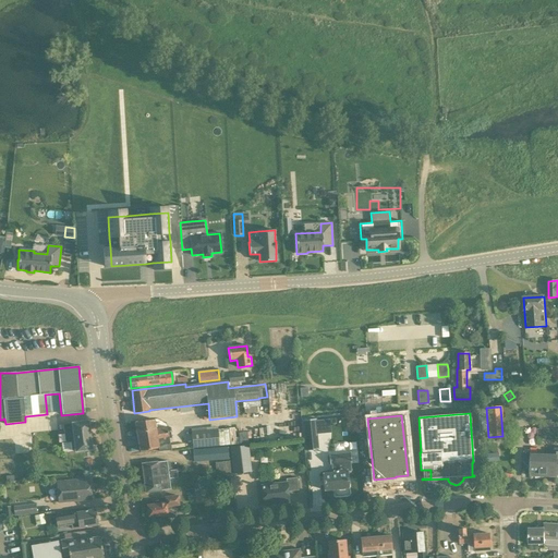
[(303,420),(306,450),(318,449),(315,419),(303,420)]
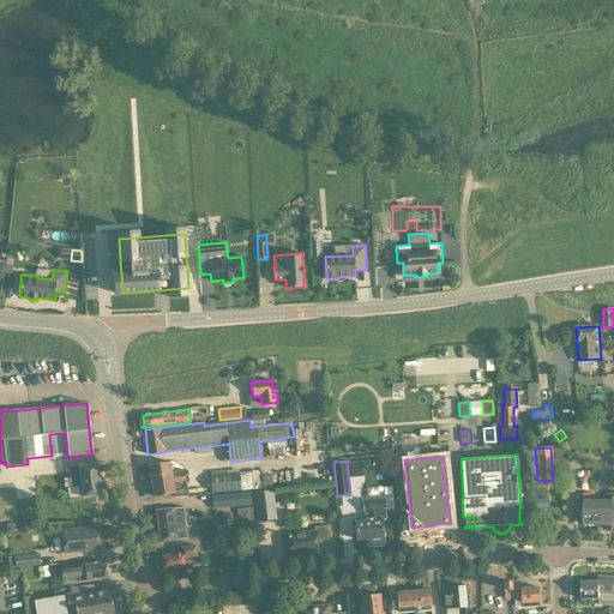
[(70,497),(83,495),(83,497),(101,494),(97,463),(79,465),(79,467),(70,468),(72,487),(68,488),(70,497)]
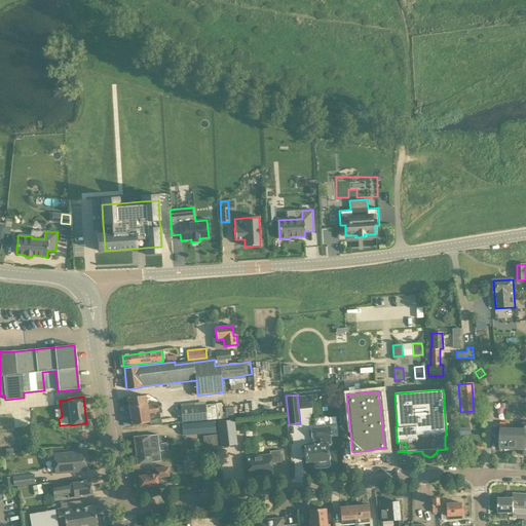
[(160,425),(160,424),(157,403),(146,405),(145,397),(126,398),(132,425),(149,422),(150,425),(160,425)]
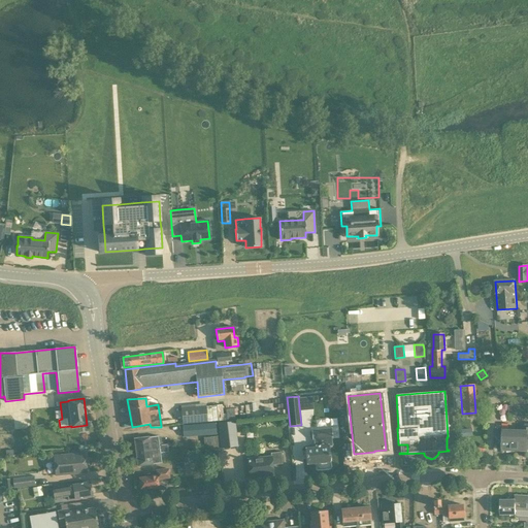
[(205,403),(180,405),(183,424),(207,422),(205,403)]
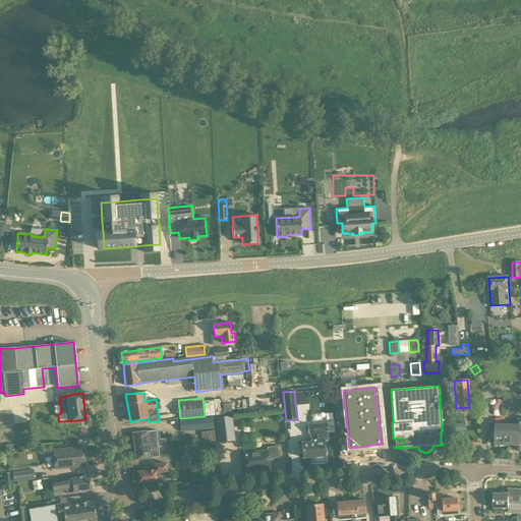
[(231,415),(216,417),(219,442),(234,440),(231,415)]
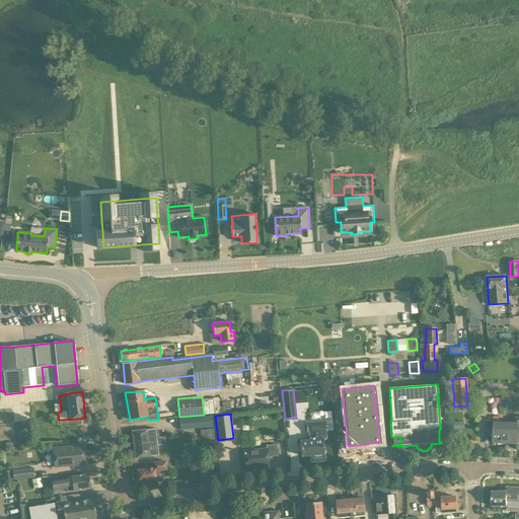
[(180,430),(213,427),(212,416),(179,418),(180,430)]
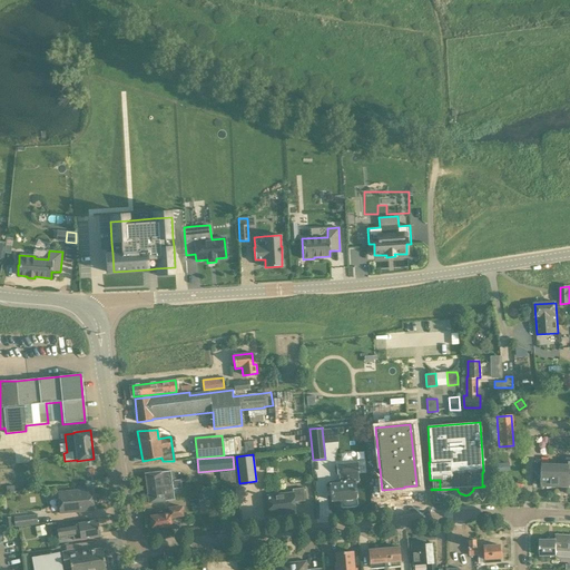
[(569,488),(569,485),(569,457),(567,458),(567,462),(566,464),(542,463),(542,487),(569,488)]
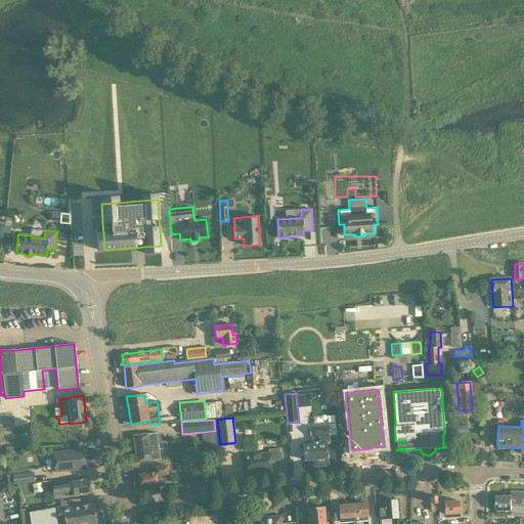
[(312,444),(303,445),(304,461),(313,460),(328,457),(325,442),(329,442),(328,434),(330,434),(329,425),(329,426),(309,427),(310,436),(312,436),(312,444)]
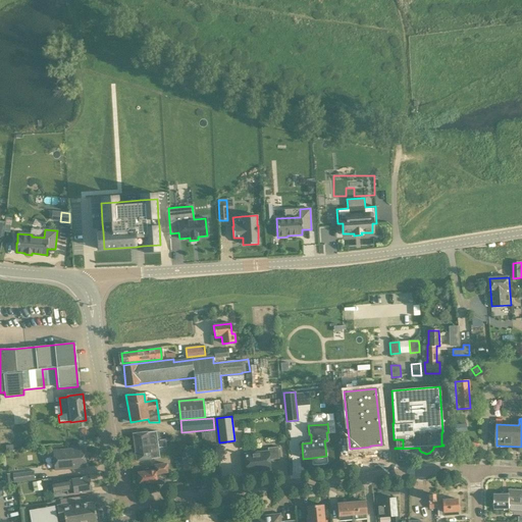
[(156,440),(164,439),(164,434),(156,435),(155,431),(133,434),(135,450),(146,449),(146,445),(157,442),(156,440)]
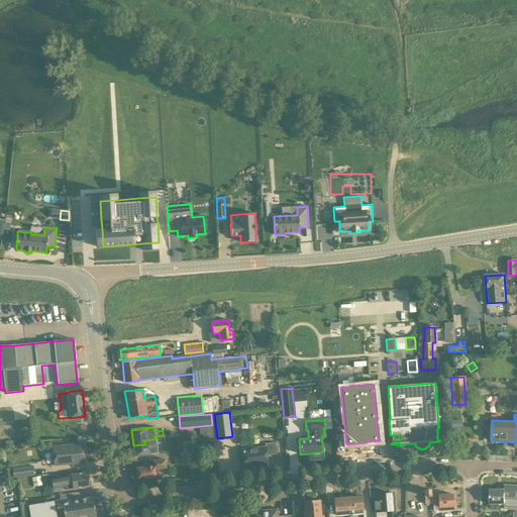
[(199,428),(201,446),(214,445),(213,427),(199,428)]
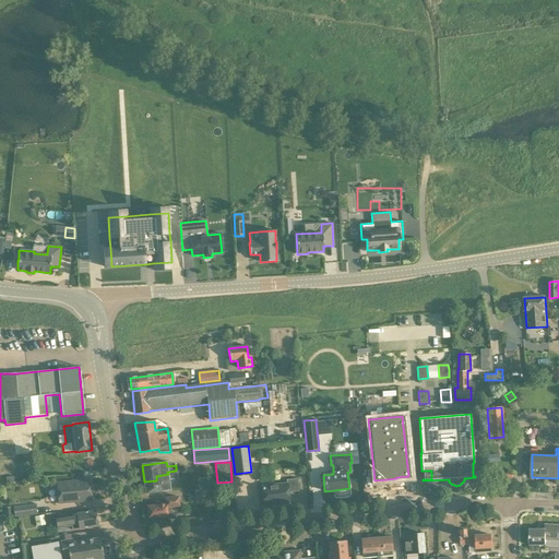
[(156,480),(144,482),(145,494),(170,490),(169,479),(177,478),(176,471),(167,472),(168,474),(156,476),(156,480)]
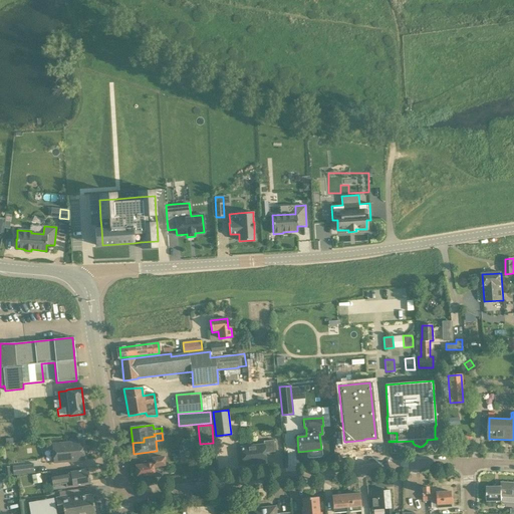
[(55,444),(57,463),(85,460),(83,440),(55,444)]
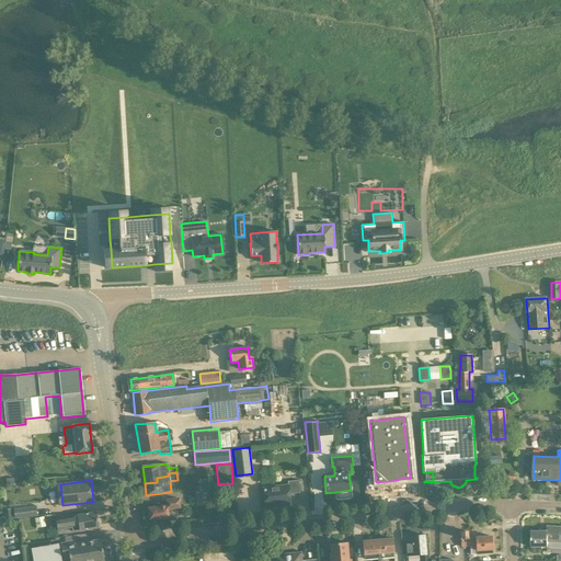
[(289,494),(300,493),(299,481),(287,482),(287,485),(263,488),(265,506),(290,504),(289,494)]
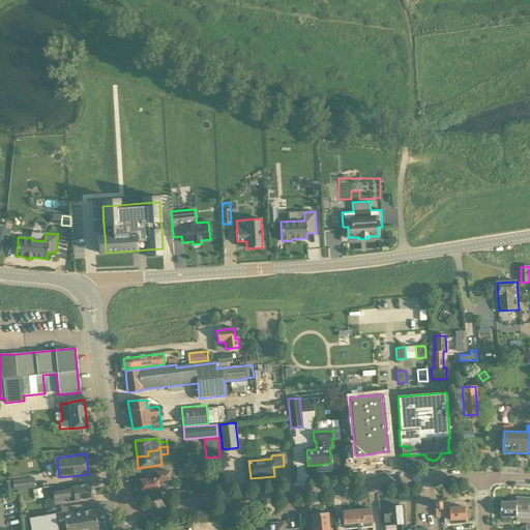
[(190,464),(184,464),(185,470),(202,469),(201,461),(190,462),(190,464)]
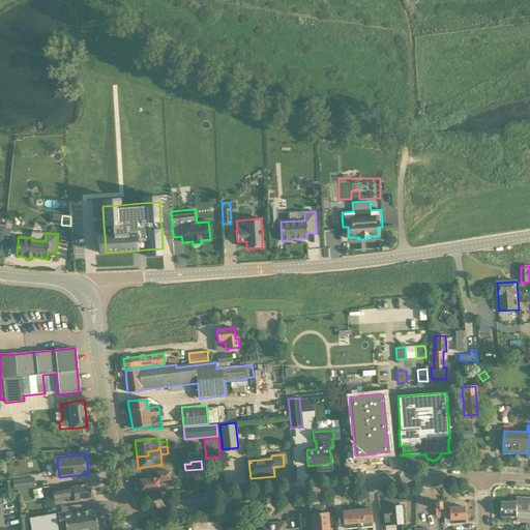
[(140,480),(140,481),(138,482),(138,490),(141,490),(141,492),(158,489),(157,480),(169,479),(168,471),(152,473),(152,475),(144,476),(145,479),(140,480)]
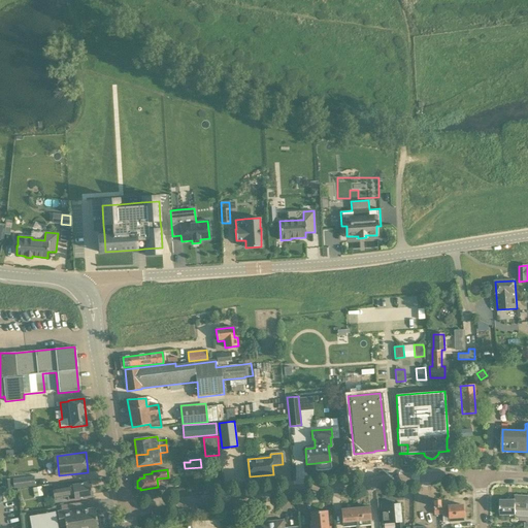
[(35,486),(35,485),(34,476),(12,479),(13,488),(35,486)]
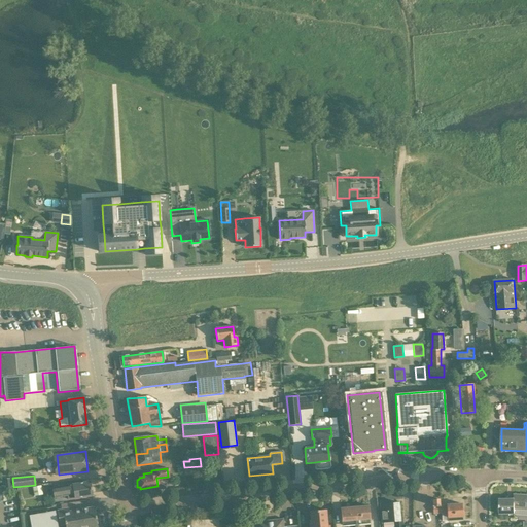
[(93,495),(90,481),(53,488),(54,497),(67,495),(68,499),(93,495)]
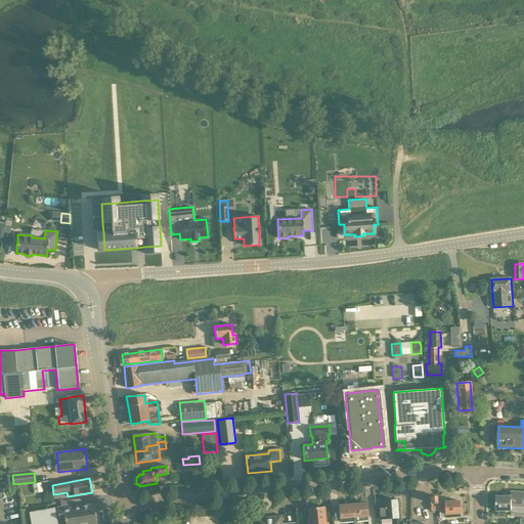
[(42,491),(40,482),(32,484),(34,493),(42,491)]
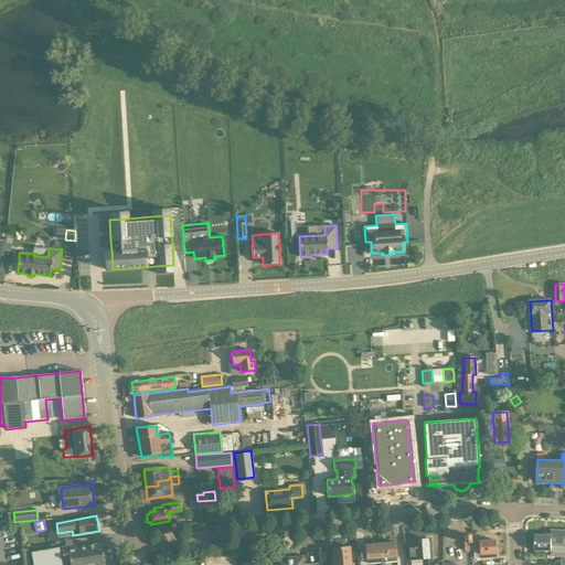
[(563,546),(564,545),(564,530),(551,530),(551,534),(534,535),(535,543),(534,543),(533,544),(533,545),(533,546),(533,547),(534,548),(535,548),(535,551),(552,551),(552,544),(563,545),(563,546)]
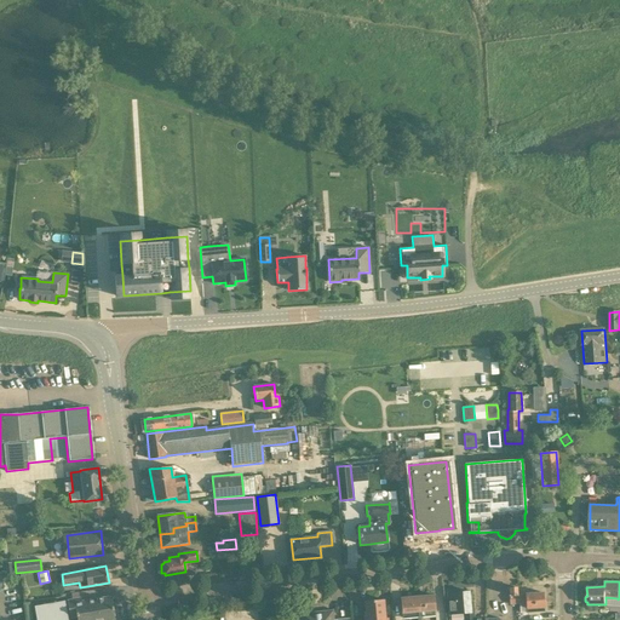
[(470,603),(469,592),(447,593),(448,610),(449,614),(449,619),(481,619),(482,618),(474,618),(474,610),(472,602),(470,603)]
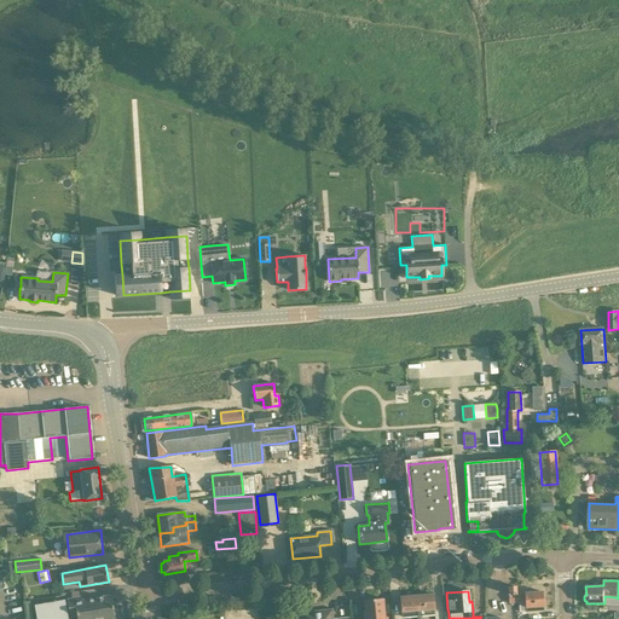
[(515,594),(516,603),(519,603),(520,612),(543,611),(542,593),(515,594)]
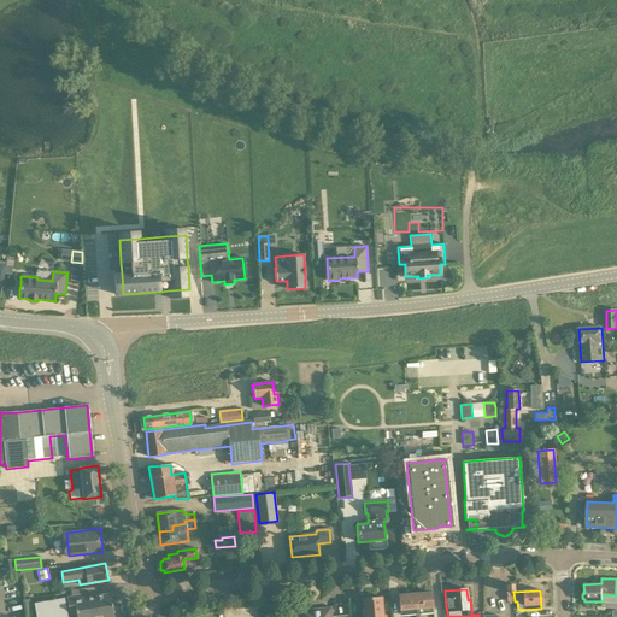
[(68,616),(68,613),(70,612),(70,615),(77,613),(77,616),(112,616),(115,616),(110,593),(82,598),(81,595),(68,598),(68,600),(65,600),(65,598),(35,603),(36,616),(68,616)]
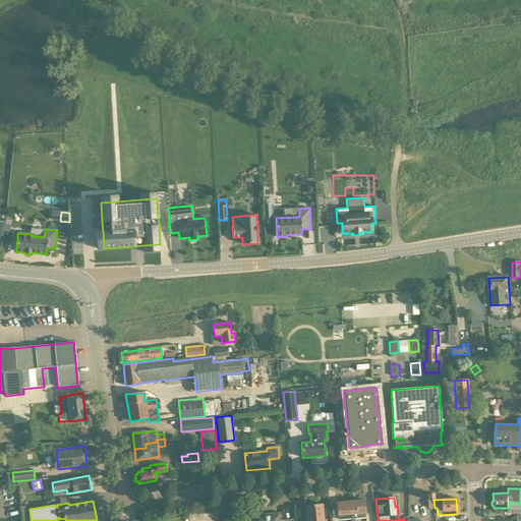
[(364,501),(350,502),(352,514),(356,514),(357,518),(365,517),(364,501)]
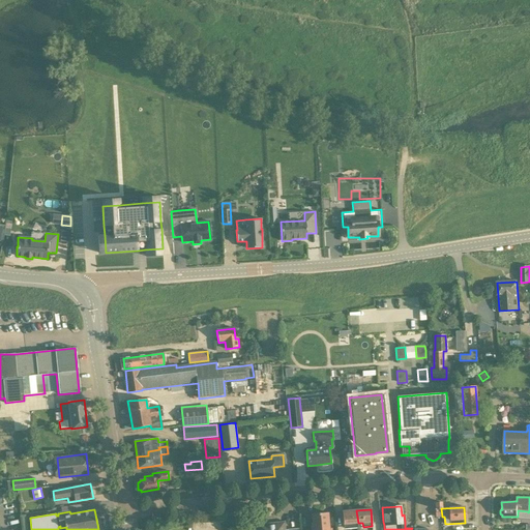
[(358,523),(356,510),(343,511),(344,522),(344,528),(358,527),(358,523)]
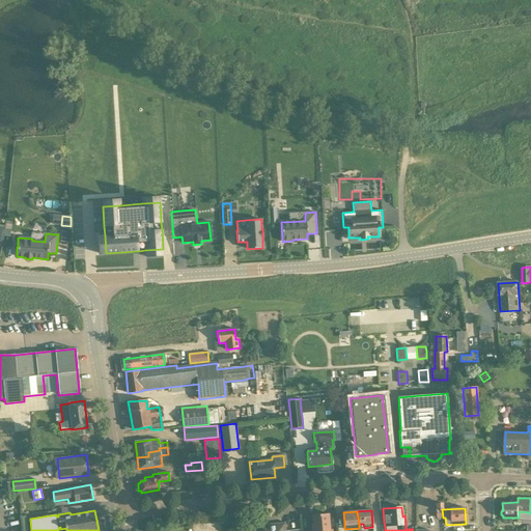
[(313,524),(312,524),(312,530),(332,530),(332,529),(329,529),(328,513),(312,514),(313,524)]
